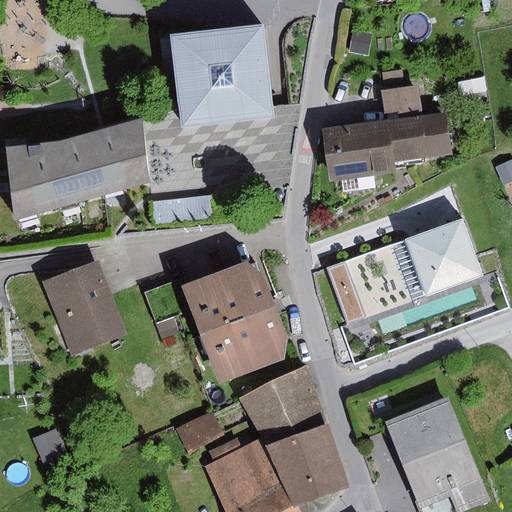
[(266,26),(171,36),(178,106),(181,128),(276,118),(274,107),(266,26)]
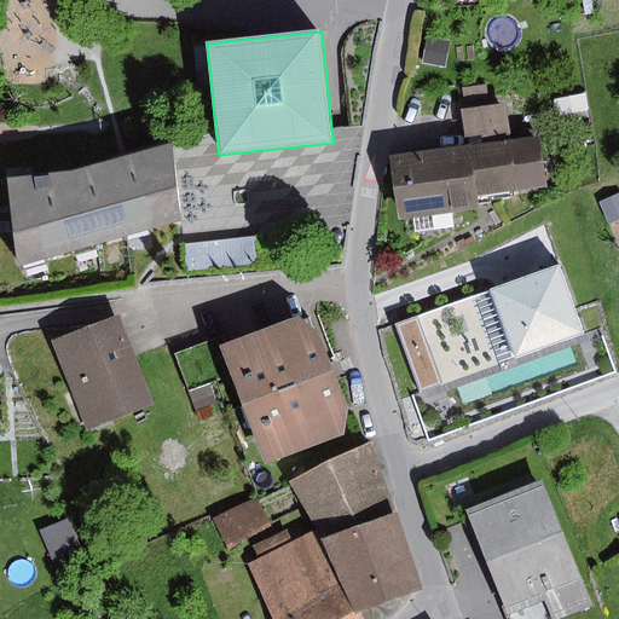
[(451,41),(428,38),(422,64),(446,68),(451,41)]
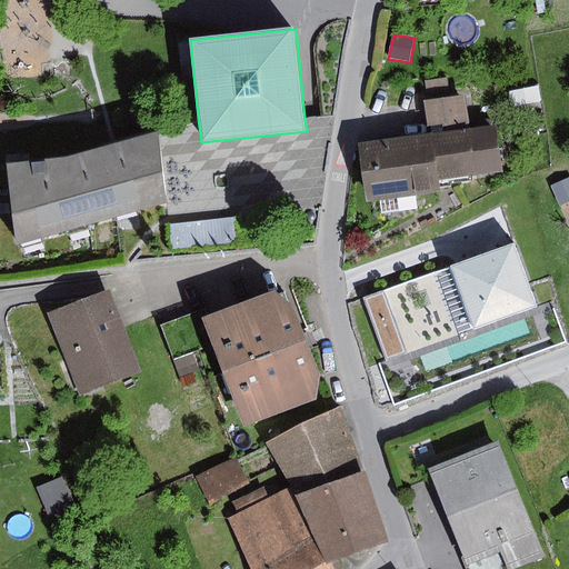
[(447,79),(426,82),(427,96),(449,92),(447,79)]
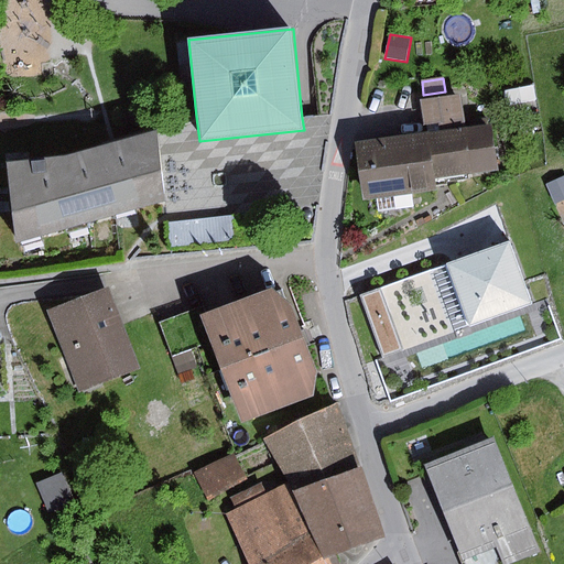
[(462,95),(420,100),(424,134),(429,133),(466,128),(462,95)]
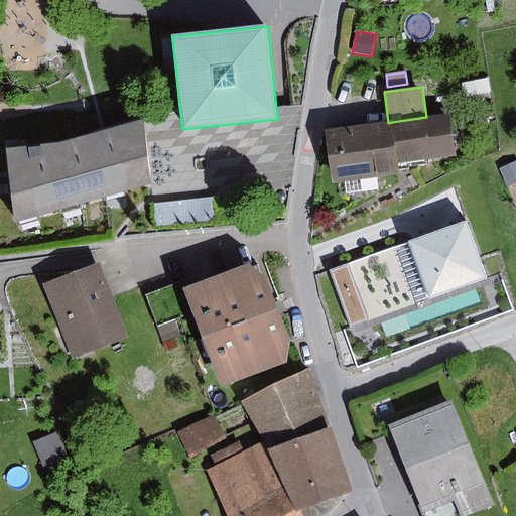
[(426,117),(392,122),(396,148),(398,165),(457,156),(450,114),(426,117)]
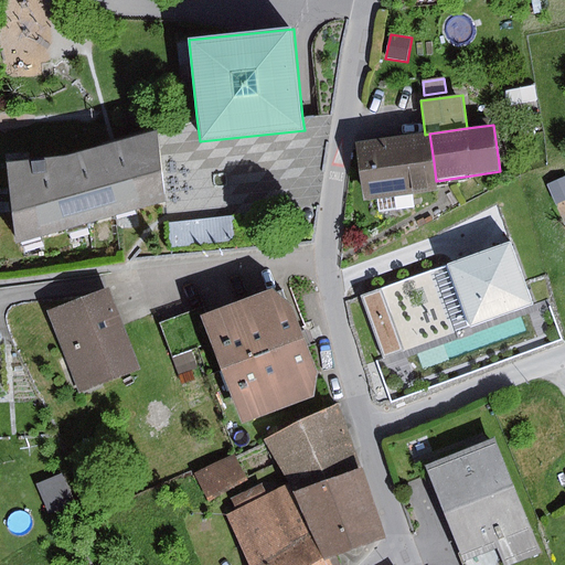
[(70,157),(7,164),(16,244),(167,201),(159,131),(70,157)]
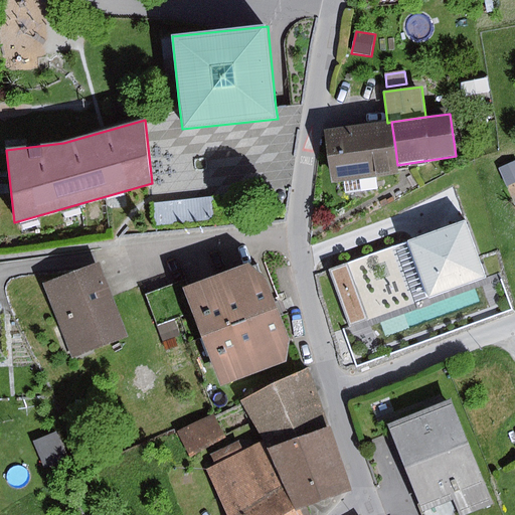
[(329,157),(395,148),(391,122),(387,123),(326,131),(329,157)]
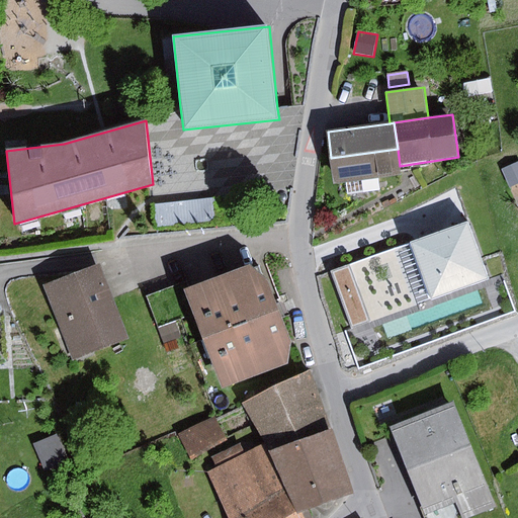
[(398,149),(331,158),(335,182),(345,181),(347,194),(380,190),(378,177),(401,174),(400,166),(398,149)]
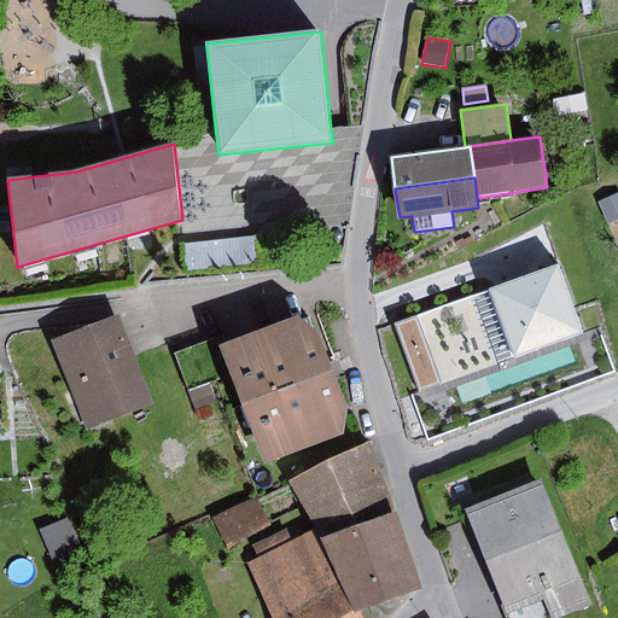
[(617,194),(599,203),(608,223),(617,219),(617,194)]
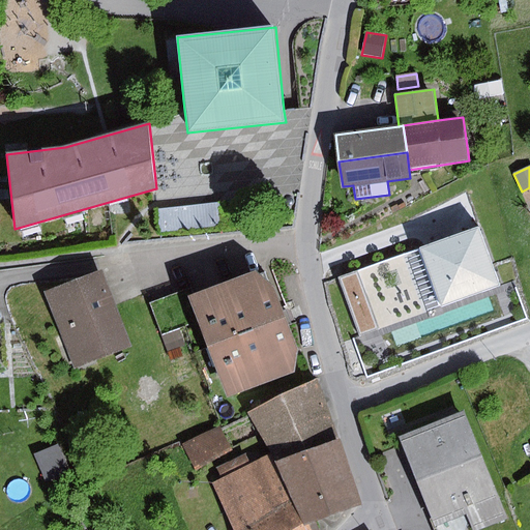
[(282,197),(158,210),(162,234),(284,221),(282,197)]
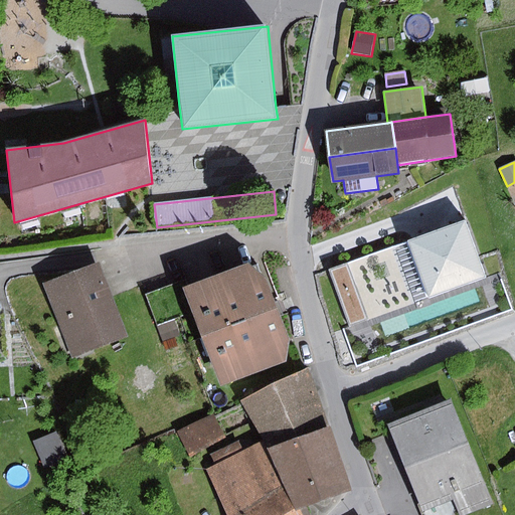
[(466,224),(410,244),(431,303),(487,283),(466,224)]
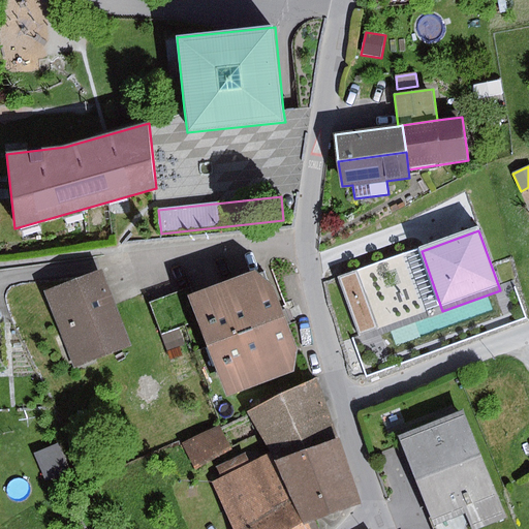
[(359,270),(338,277),(359,334),(378,328),(359,270)]
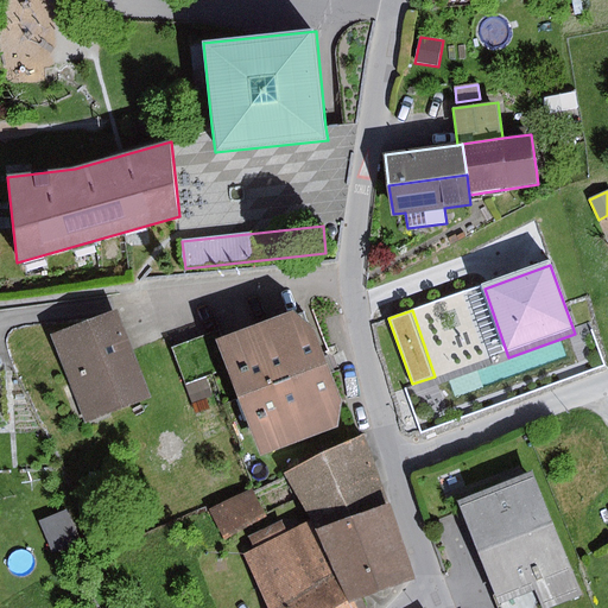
[(119,312),(54,337),(86,422),(151,397),(119,312)]
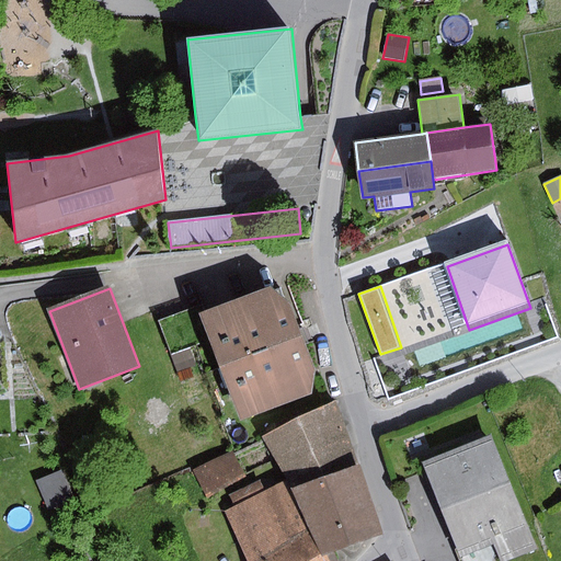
[(270,288),(201,313),(212,341),(241,421),(312,395),(316,369),(292,305),(270,288)]
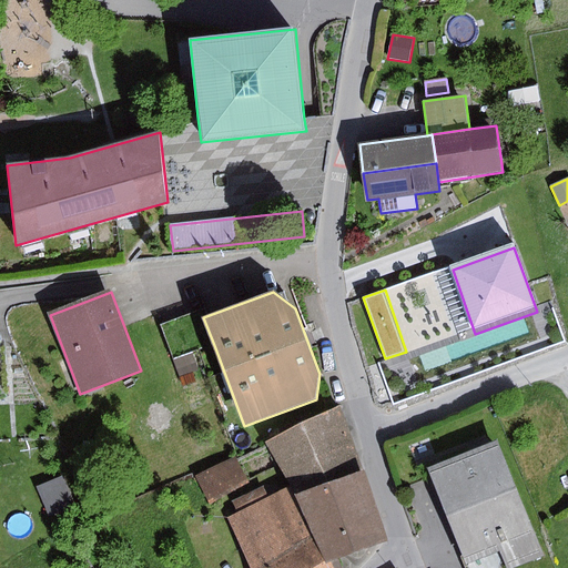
[(214,345),(203,317),(201,311),(161,325),(173,359),(193,353),(214,345)]
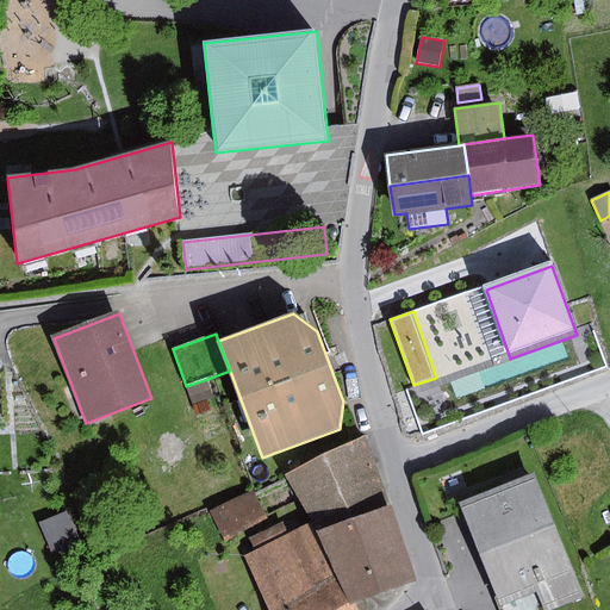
[(207,379),(186,386),(193,405),(213,398),(207,379)]
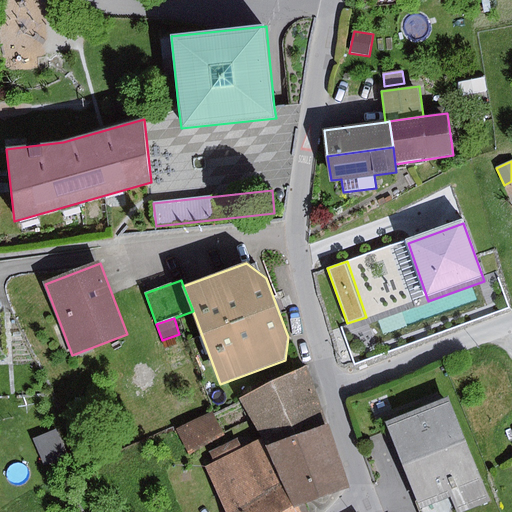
[(307,367),(242,398),(262,437),(268,447),(327,423),(307,367)]
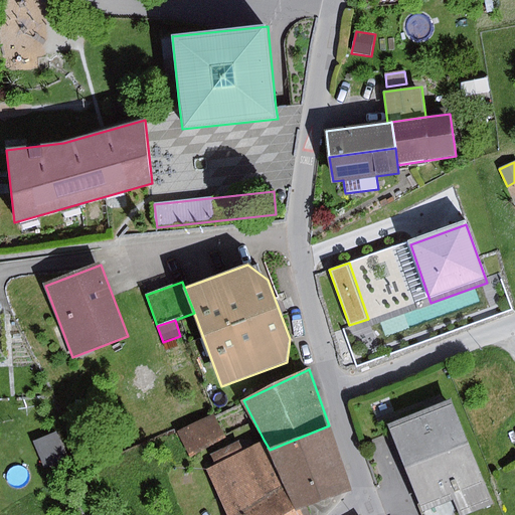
[(452,400),(388,424),(419,504),(449,493),(483,480),(452,400)]
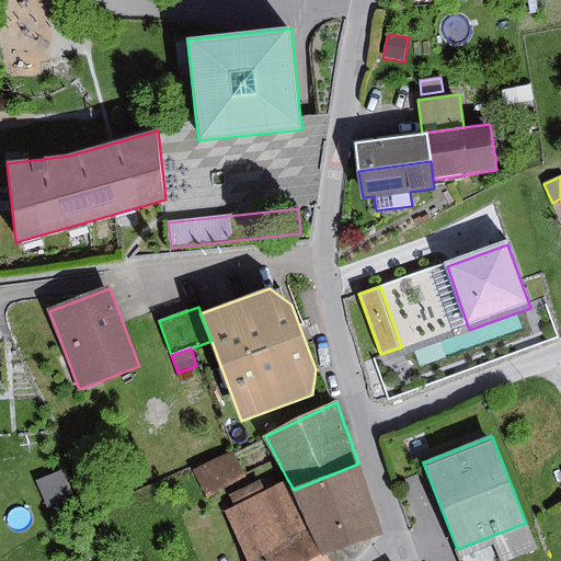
[(232,451),(194,470),(206,496),(245,477),(232,451)]
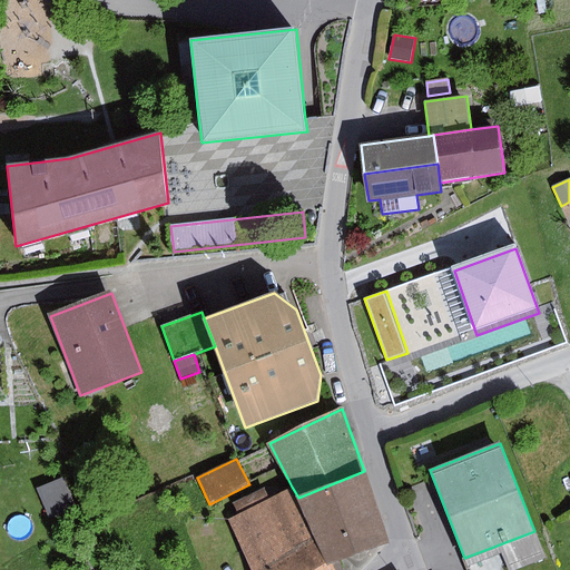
[(298,498),(292,487),(269,499),(294,553),(318,539),(331,566),(389,544),(364,471),(298,498)]
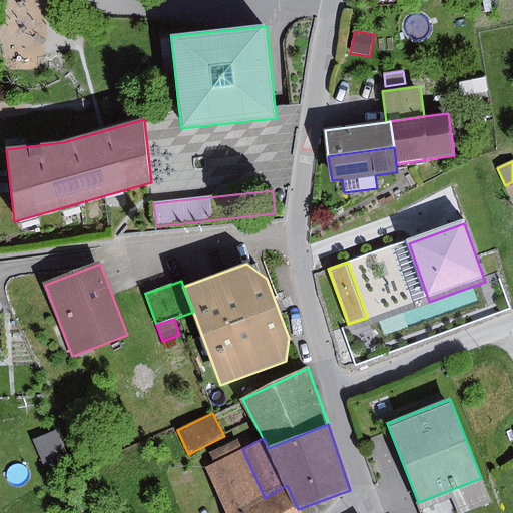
[(57,430),(35,440),(46,466),(68,456),(57,430)]
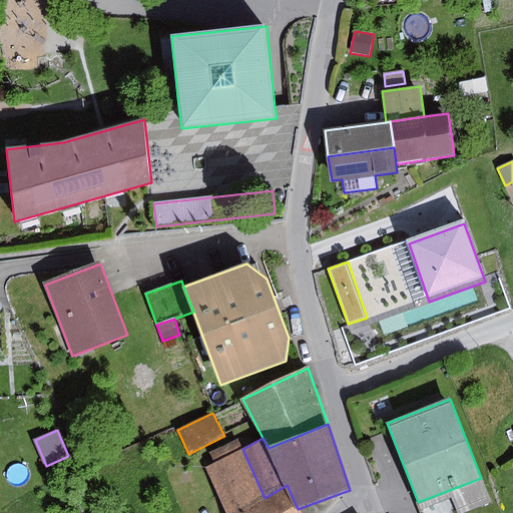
[(238,439),(210,453),(215,463),(242,449),(238,439)]
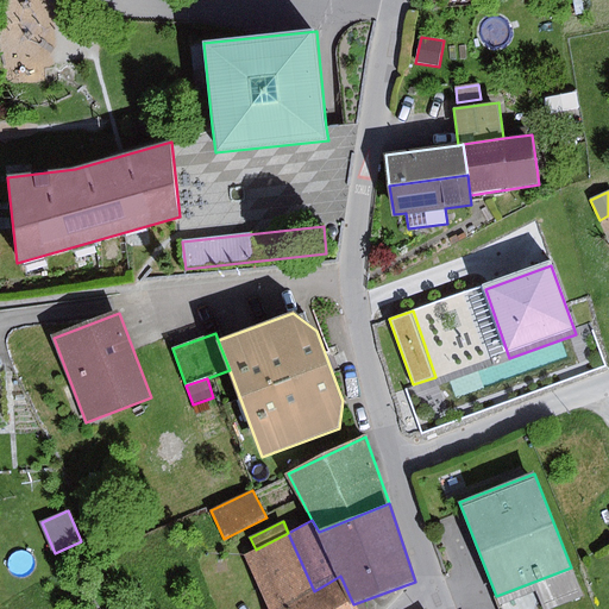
[(256,550),(244,556),(269,608),(355,608),(353,604),(340,576),(314,591),(288,533),(256,550)]
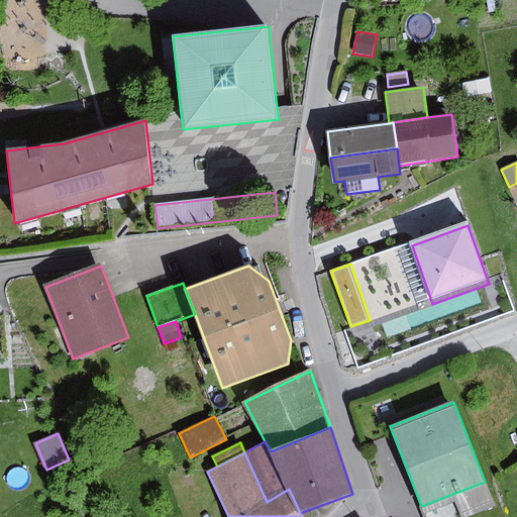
[(450,495),(421,506),(425,516),(453,516),(458,515),(450,495)]
